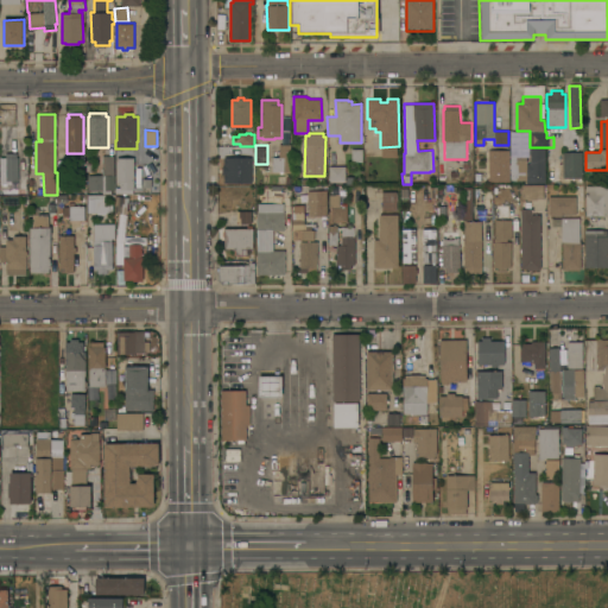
[(290,172),(272,171),(272,157),(278,157),(279,145),(290,145),(290,172)]
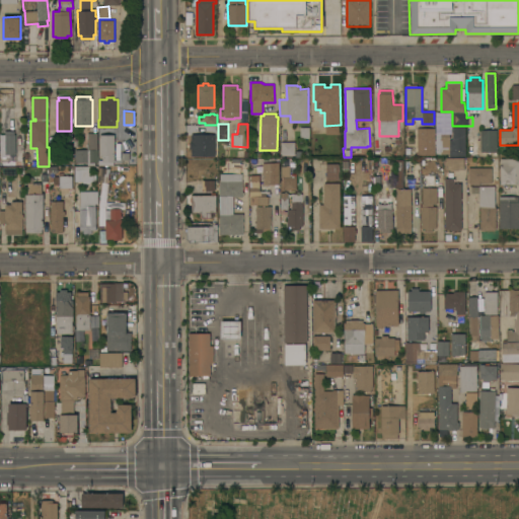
[(299,127),(309,127),(309,138),(299,139),(299,127)]
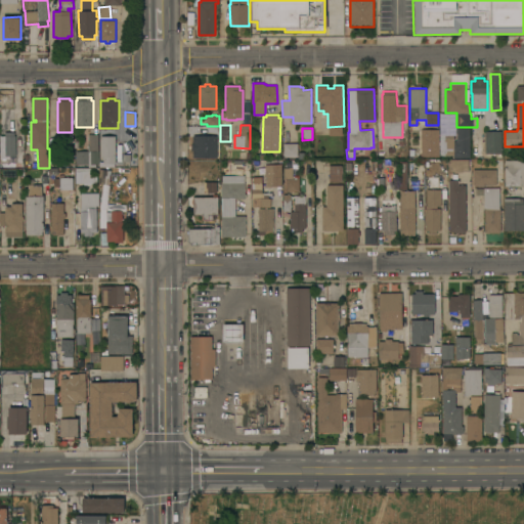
[(470,158),(453,158),(453,156),(439,156),(439,137),(452,137),(452,141),(456,141),(456,128),(470,128),(470,158)]
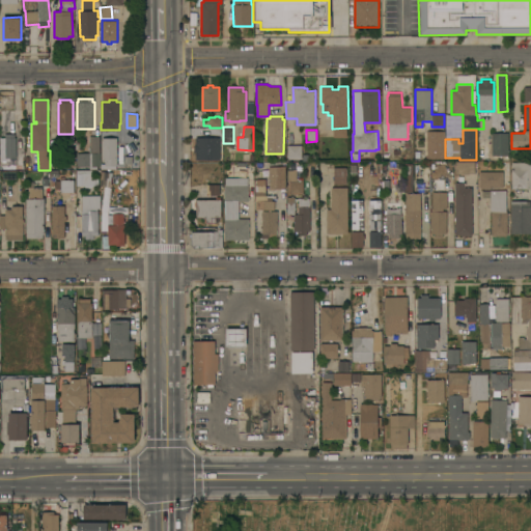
[(444,159),(425,159),(425,131),(444,131),(444,159)]
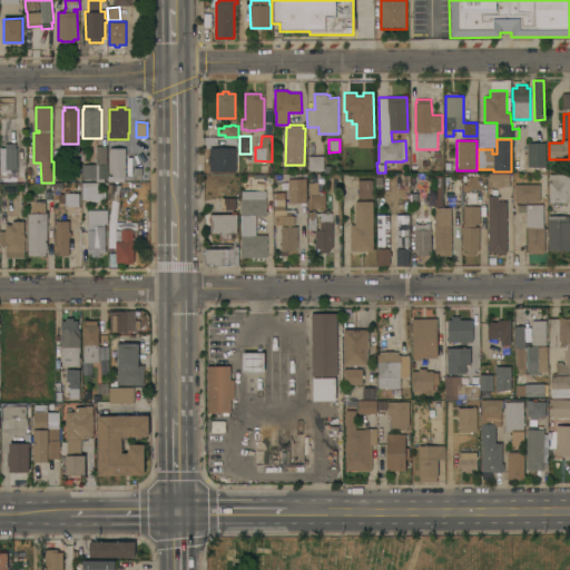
[(546,143),(547,151),(548,151),(548,161),(546,161),(547,167),(529,167),(528,143),(546,143)]
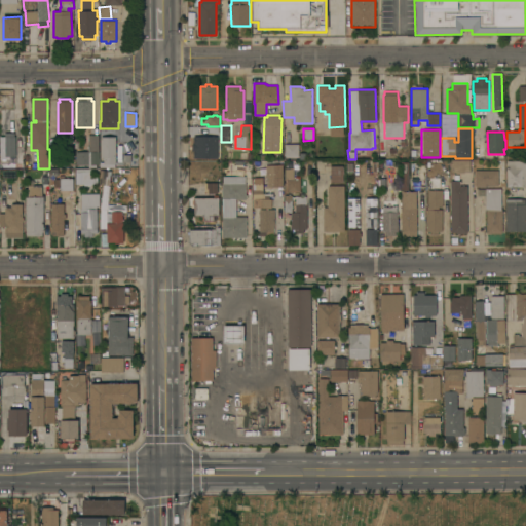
[(24,140),(24,155),(24,168),(0,168),(0,163),(7,163),(7,159),(0,159),(0,137),(5,137),(5,133),(14,133),(14,139),(24,140)]
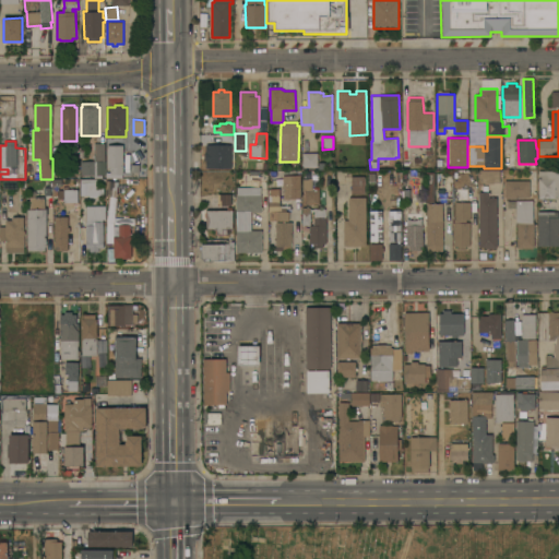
[(81,162),(94,161),(94,143),(105,143),(106,175),(103,175),(103,178),(82,178),(81,176),(81,162)]
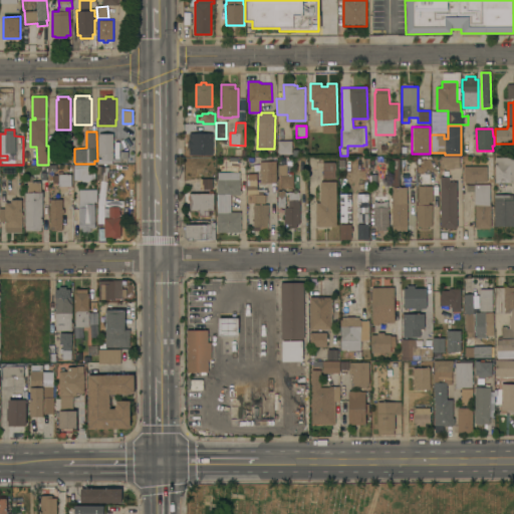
[(213,155),(208,155),(208,157),(205,157),(205,155),(202,155),(202,156),(191,156),(191,150),(190,150),(190,133),(213,133),(213,155)]
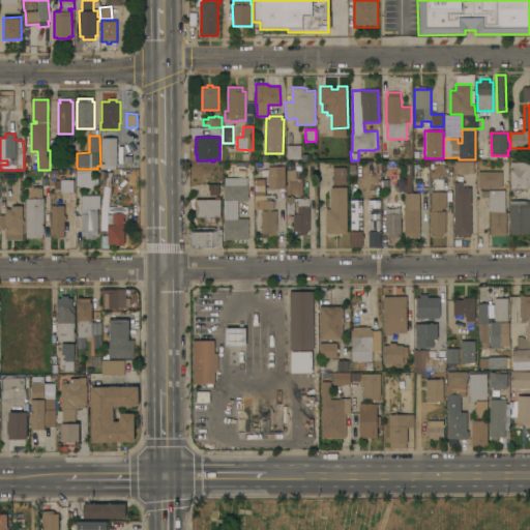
[(117,165),(105,166),(105,158),(102,158),(102,138),(117,138),(117,165)]
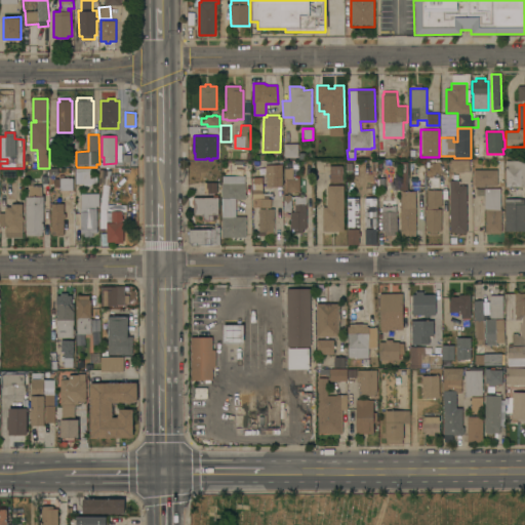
[(483,154),(482,154),(482,158),(474,158),(474,154),(473,154),(473,140),(483,140),(483,154)]
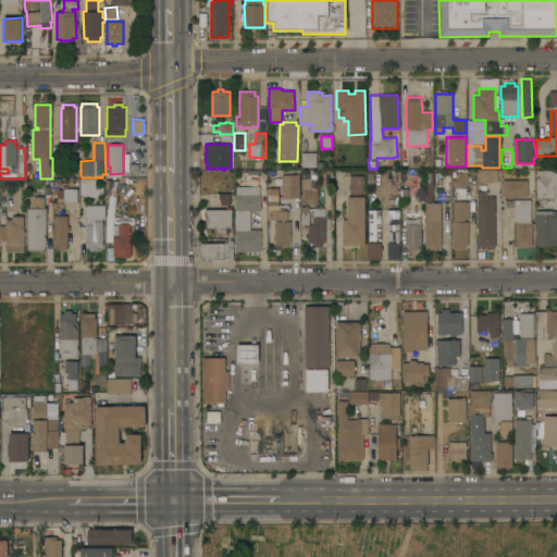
[(316,166),(301,166),(301,152),(316,152),(316,166)]
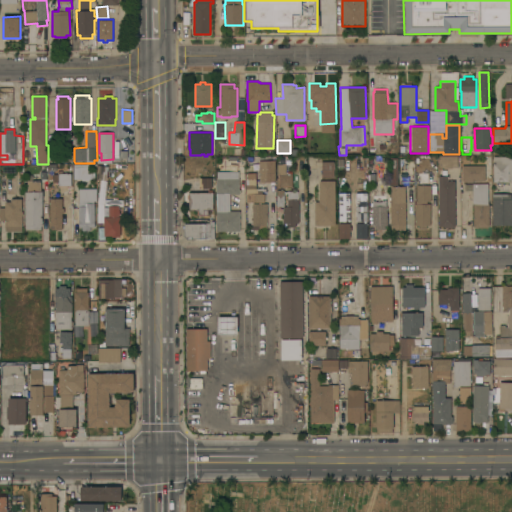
[(458,167),(439,168),(439,155),(458,155),(458,167)]
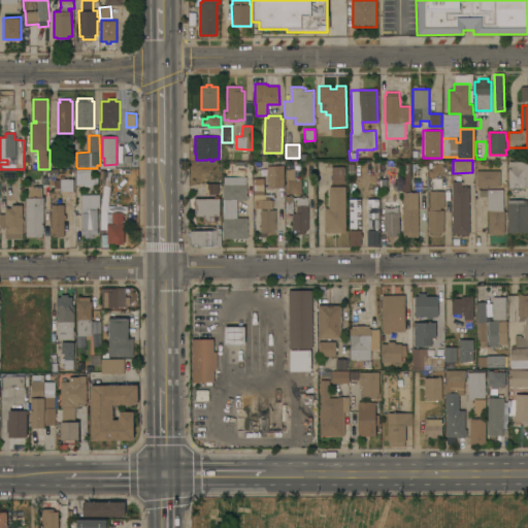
[(488,187),(488,188),(479,188),(479,187),(476,187),(476,170),(499,170),(499,161),(506,161),(506,183),(501,183),(501,187),(488,187)]
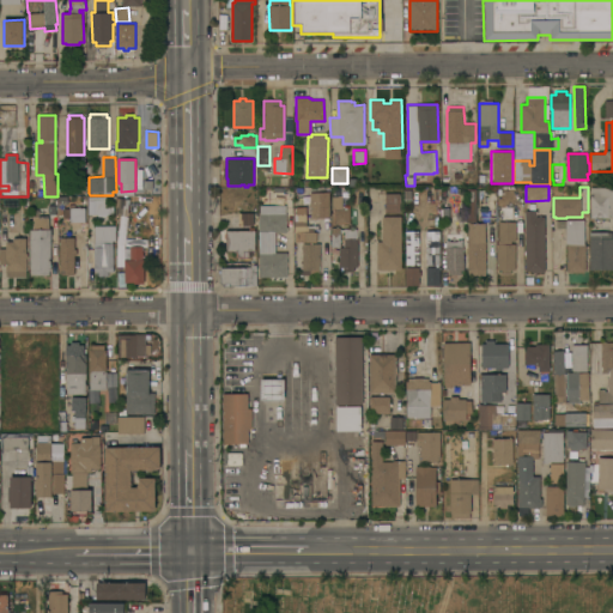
[(610,189),(612,190),(612,216),(608,216),(608,218),(589,218),(589,187),(610,187),(610,189)]
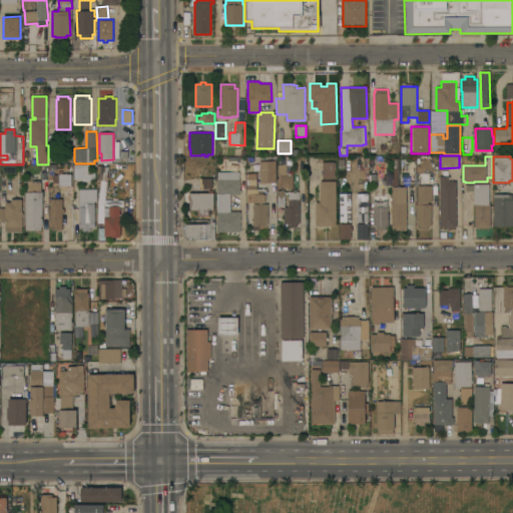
[(399,185),(391,185),(392,157),(399,157),(399,185)]
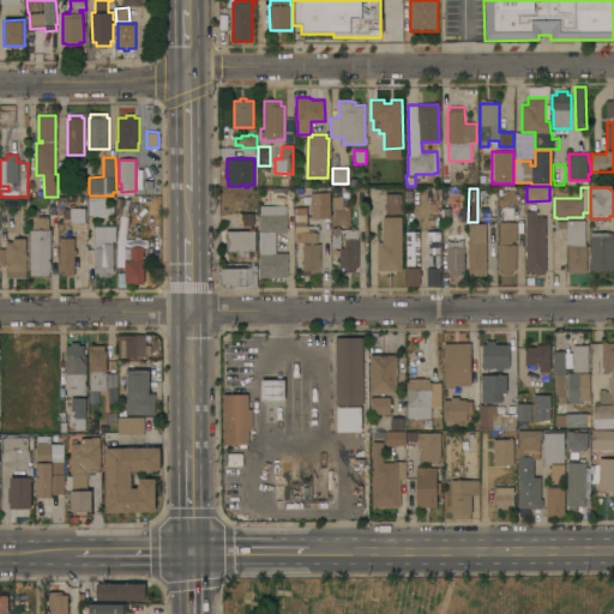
[(330,218),(312,218),(312,208),(311,208),(311,204),(306,204),(305,198),(311,198),(311,191),(320,191),(320,192),(330,192),(330,218)]
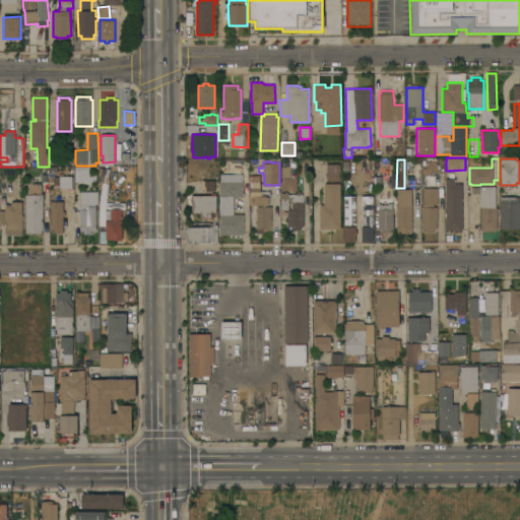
[(339,180),(327,180),(327,164),(339,164),(339,180)]
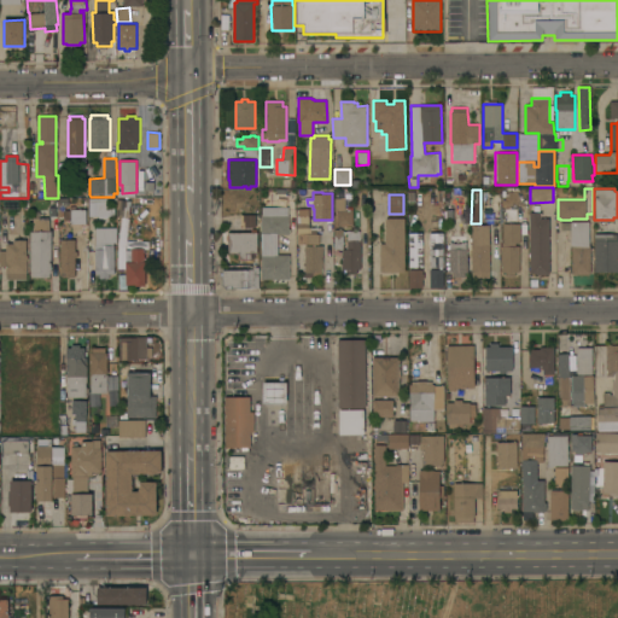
[(345,208),(348,208),(348,209),(353,209),(353,226),(345,226),(345,227),(340,227),(340,226),(337,226),(337,211),(334,211),(334,198),(342,198),(342,197),(345,197),(345,208)]
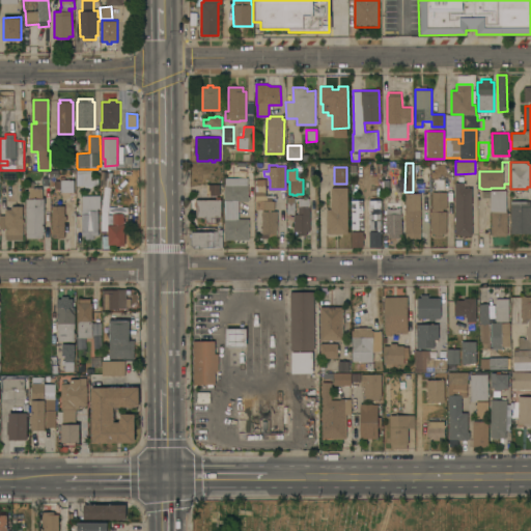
[(92,186),(76,186),(76,174),(77,174),(77,173),(82,173),(82,172),(92,172),(92,186)]
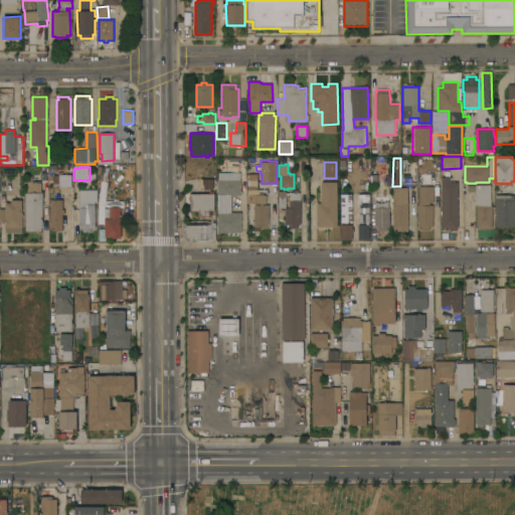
[(218,180),(218,172),(240,172),(240,180),(241,180),(241,191),(241,195),(231,195),(231,212),(241,212),(241,232),(218,232),(217,180),(218,180)]
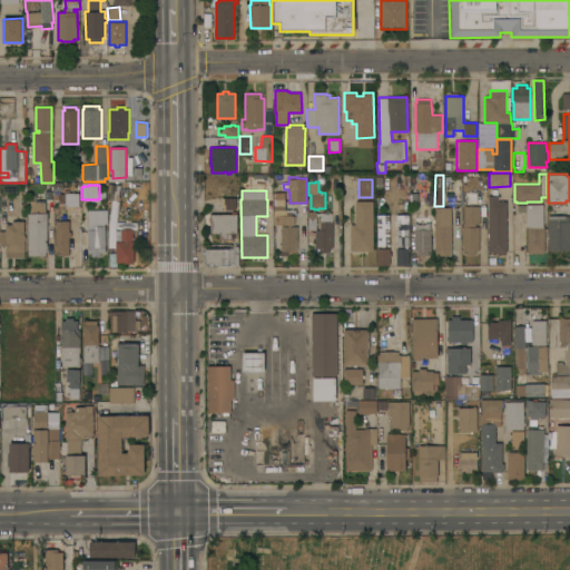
[(79,206),(80,206),(80,208),(65,208),(65,207),(66,207),(66,203),(59,203),(59,194),(66,194),(66,193),(79,193),(79,206)]
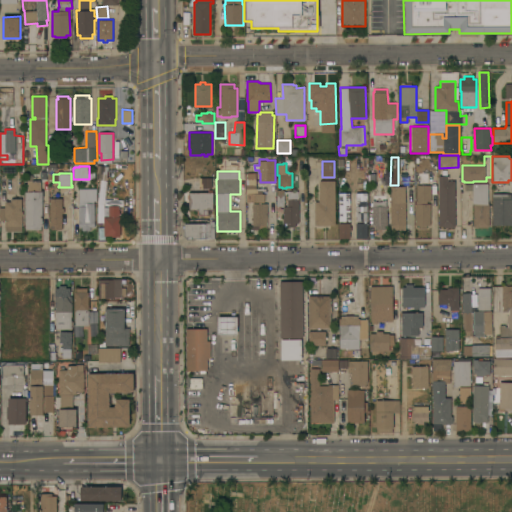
[(256,173),(256,181),(258,181),(258,184),(262,184),(262,194),(265,194),(264,202),(247,202),(247,194),(246,194),(246,173),(256,173)]
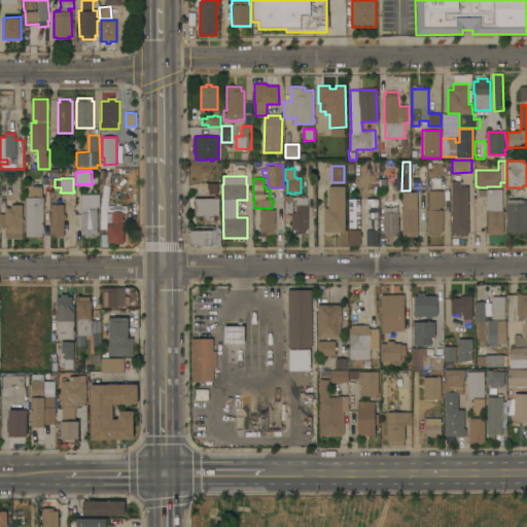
[(468,234),(466,234),(466,235),(457,235),(457,234),(451,234),(451,181),(460,181),(460,186),(468,186),(468,234)]
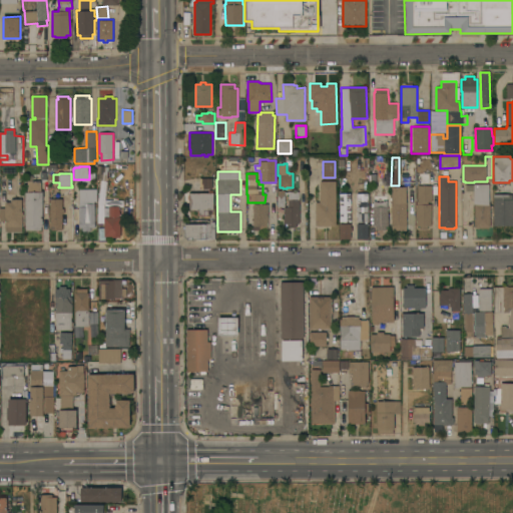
[(210,178),(198,177),(198,188),(210,188),(210,178)]
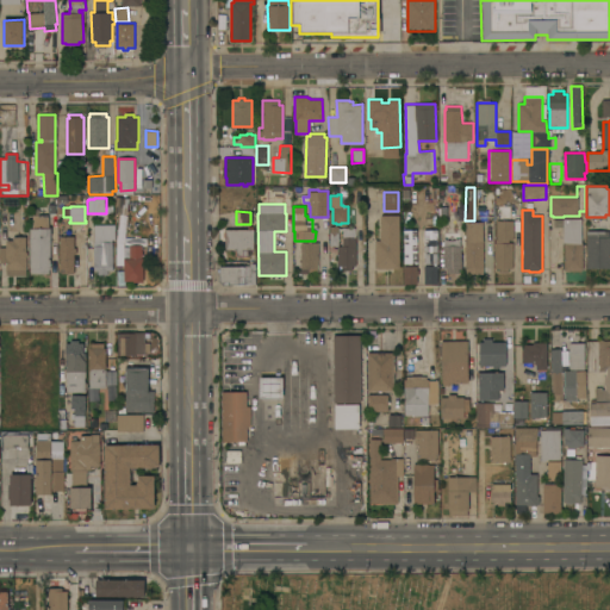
[(33,228),(33,215),(49,215),(49,228),(51,228),(51,269),(49,269),(49,274),(31,274),(31,269),(30,269),(30,228),(33,228)]
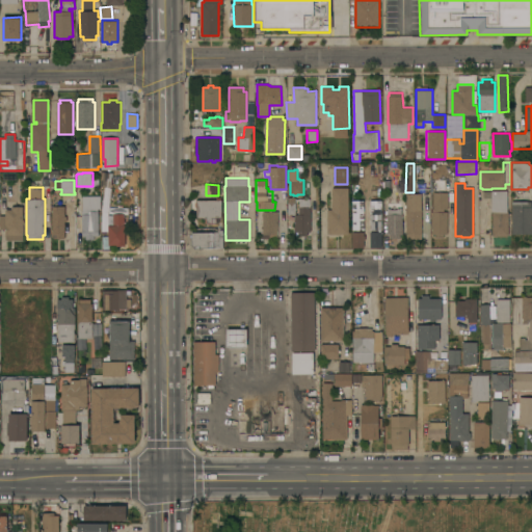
[(349,234),(327,234),(327,209),(331,209),(331,202),(333,202),(333,187),(348,187),(349,234)]
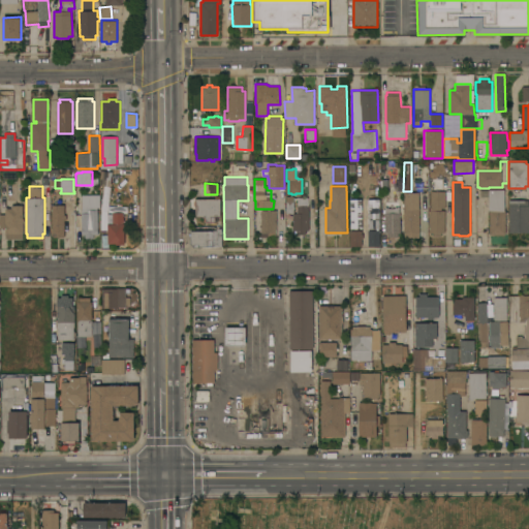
[(504,235),(503,235),(503,236),(490,236),(490,235),(489,235),(489,211),(488,211),(487,190),(503,190),(503,211),(504,211),(504,235)]
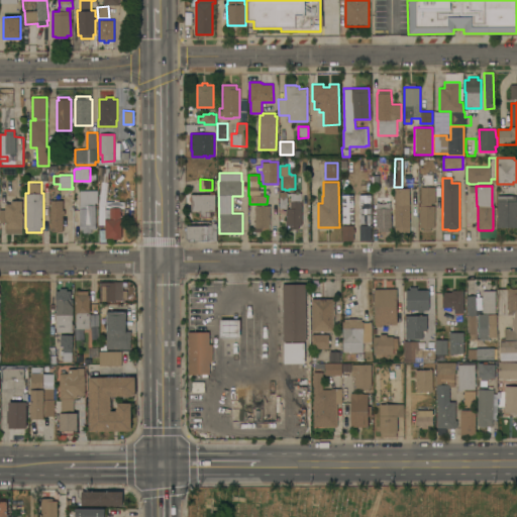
[(435,203),(431,203),(431,206),(435,206),(435,227),(431,227),(431,231),(424,231),(424,227),(419,227),(420,205),(420,203),(421,203),(421,187),(435,187),(435,203)]
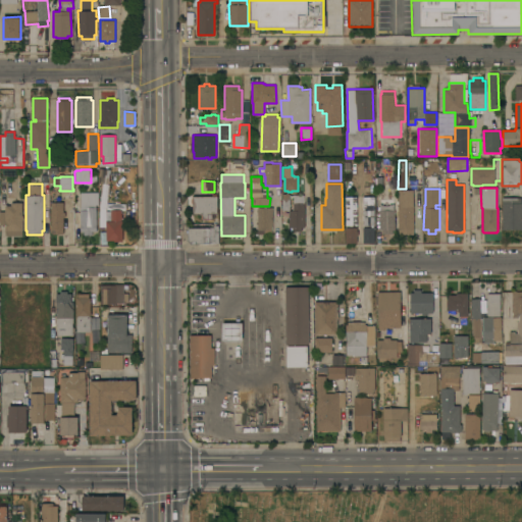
[(414,233),(399,233),(398,190),(414,190),(414,233)]
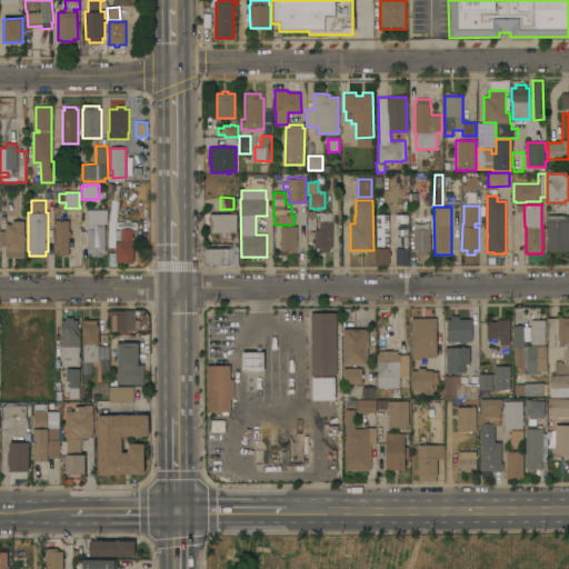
[(108,223),(105,223),(106,252),(100,252),(100,256),(91,256),(91,252),(88,252),(87,226),(88,226),(88,210),(107,209),(108,223)]
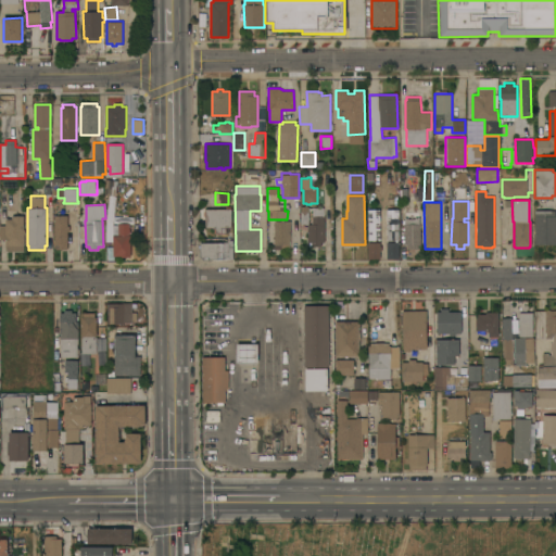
[(226,228),(226,234),(216,234),(215,228),(205,228),(205,209),(226,209),(226,206),(231,206),(231,228),(226,228)]
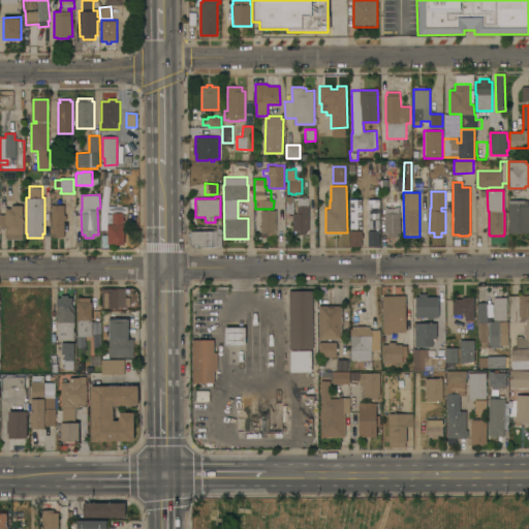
[(308,206),(309,206),(309,230),(306,230),(306,235),(297,235),(297,230),(292,230),(292,213),(286,213),(286,196),(293,196),(293,213),(297,213),(297,206),(298,206),(298,197),(308,197),(308,206)]
